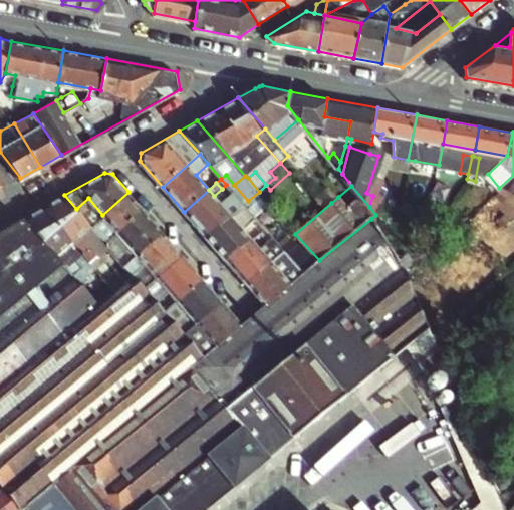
[(322,192),(331,203),(338,197),(328,186),(322,192)]
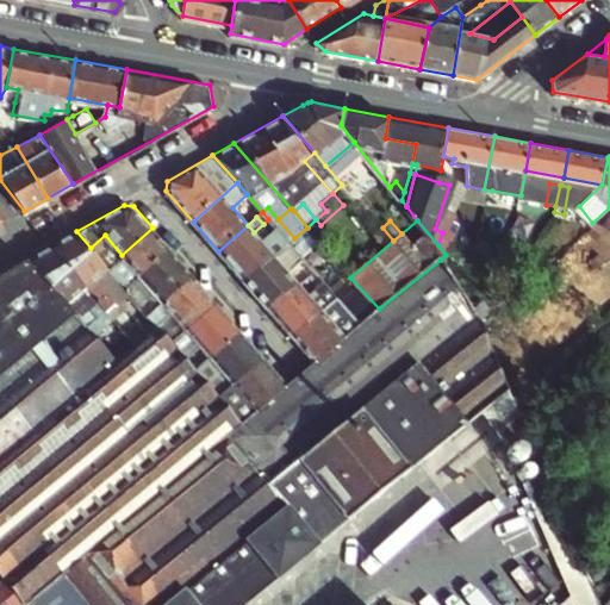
[(246,282),(275,256),(254,232),(248,225),(218,251),(246,282)]
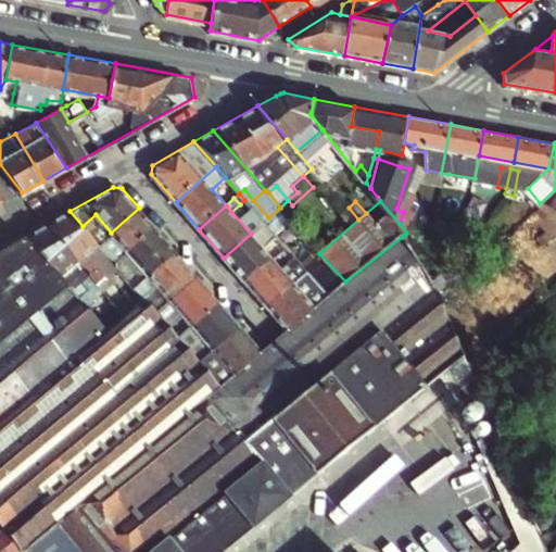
[(127,250),(154,226),(139,208),(111,233),(127,250)]
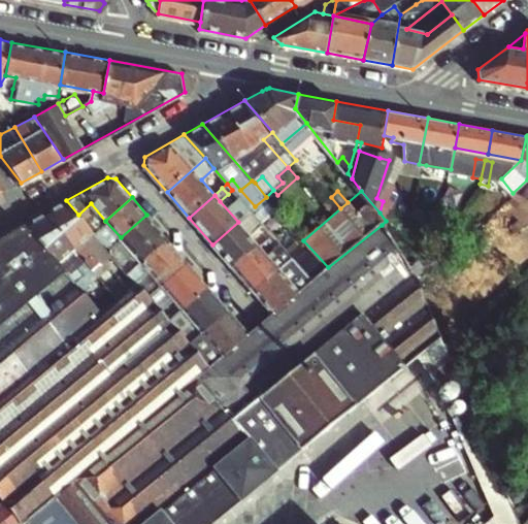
[(66,200),(45,213),(96,271),(117,295),(135,280),(132,276),(126,269),(107,249),(100,240),(93,232),(86,224),(78,215),(66,200)]
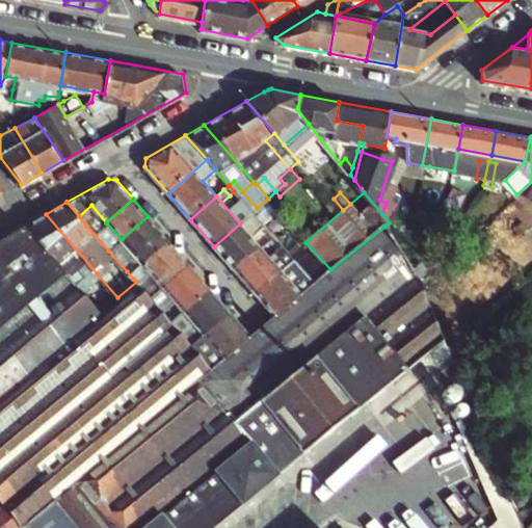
[(79,216),(86,226),(95,218),(102,227),(103,226),(106,222),(91,205),(79,216)]
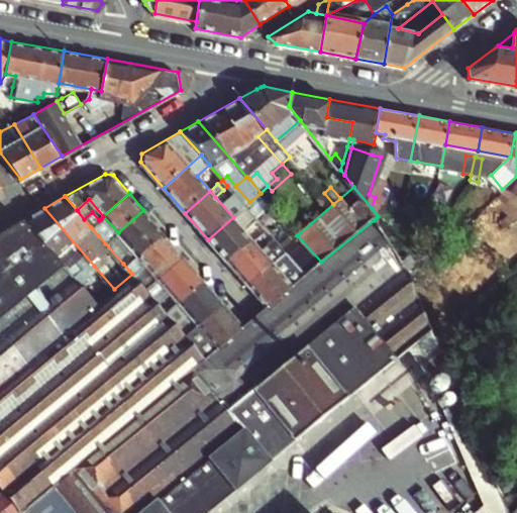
[(94,266),(44,208),(24,219),(96,305),(106,296),(86,273),(94,266)]
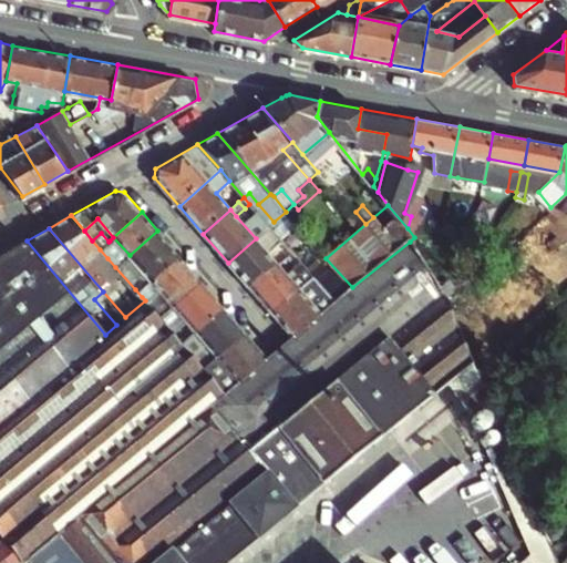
[(178,255),(157,231),(130,255),(115,267),(135,289),(140,286),(150,278),(151,279),(178,255)]
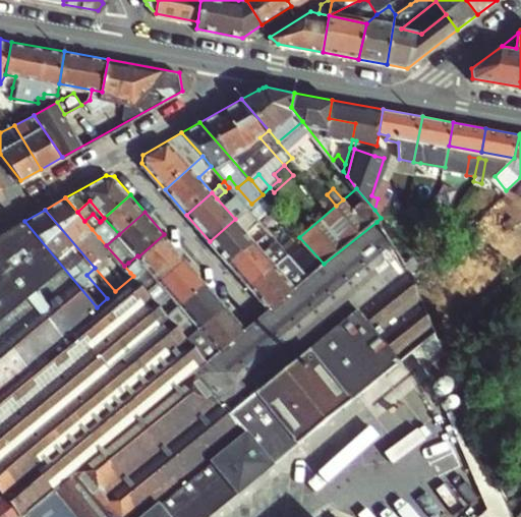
[(84,221),(92,229),(100,222),(93,214),(84,221)]
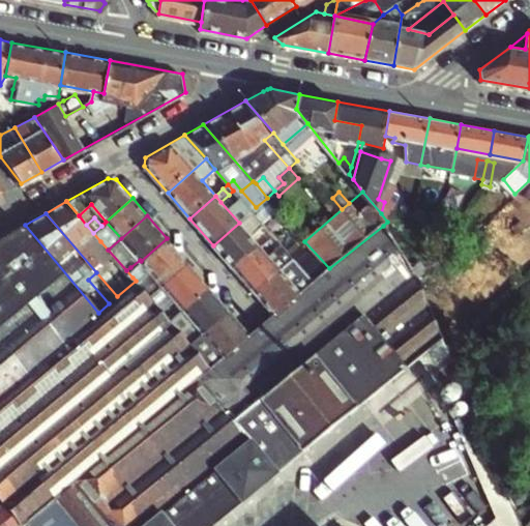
[(106,222),(102,225),(110,233),(100,241),(108,250),(121,238),(106,222)]
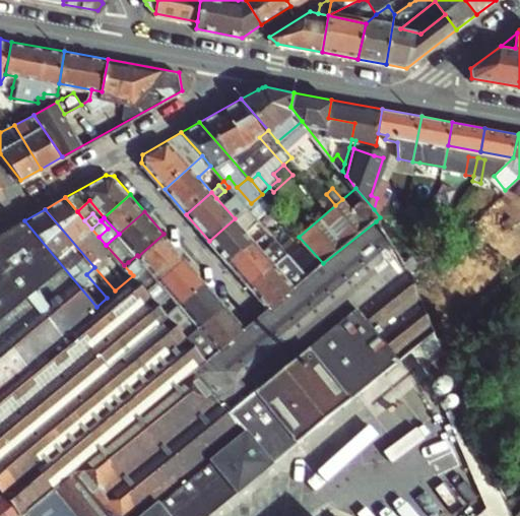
[(254,241),(235,218),(209,241),(229,264),(254,241)]
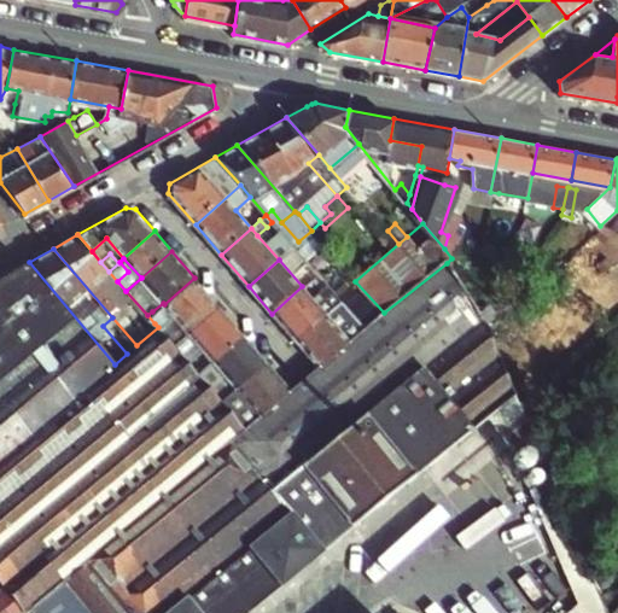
[(188,363),(174,348),(158,327),(136,345),(127,354),(115,365),(29,262),(0,278),(0,582),(3,584),(24,612),(31,606),(36,612),(245,612),(351,529),(495,413),(517,396),(487,326),(487,325),(447,263),(384,313),(365,328),(359,333),(350,340),(318,366),(304,377),(290,387),(243,426),(237,419),(220,401),(197,373),(188,363)]
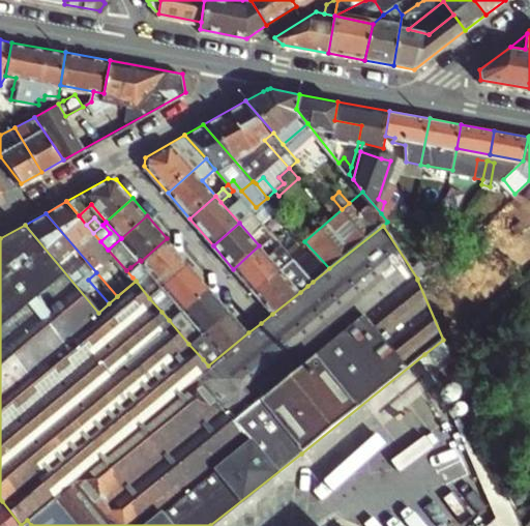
[(93,233),(100,241),(110,233),(102,225),(101,226),(93,233)]
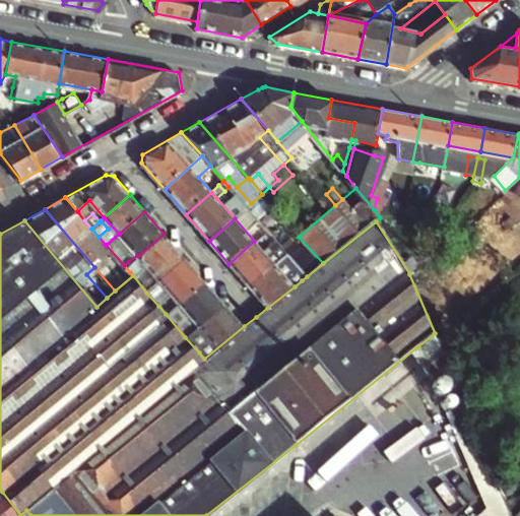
[(159,281),(185,259),(164,234),(138,256),(143,262),(159,281)]
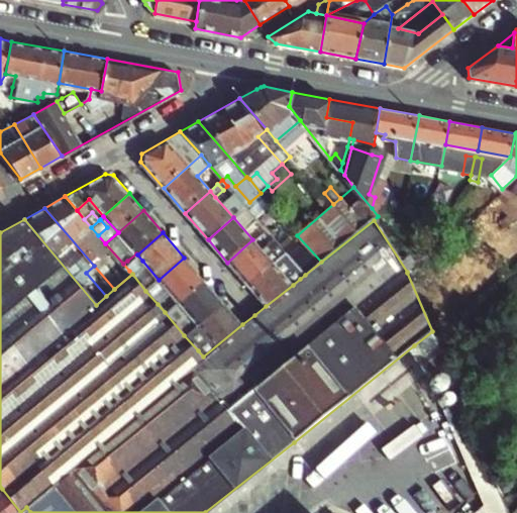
[(262,249),(252,239),(227,263),(247,285),(273,263),(262,249)]
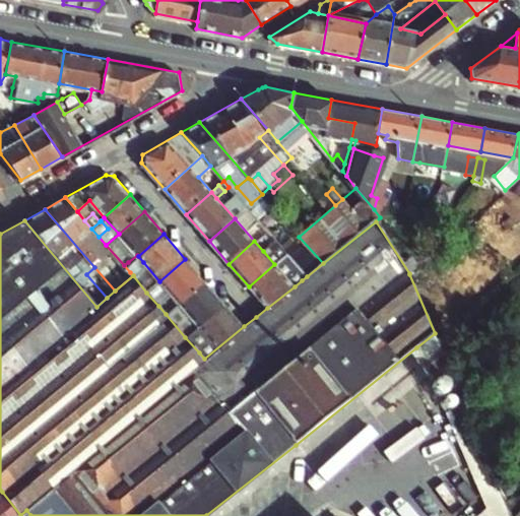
[(263,251),(274,264),(287,254),(275,241),(271,244),(263,251)]
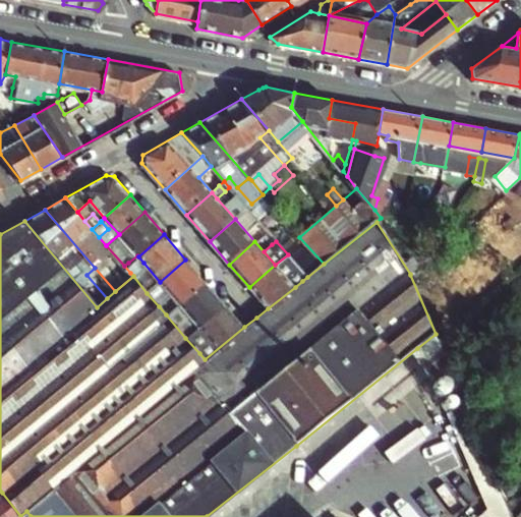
[(268,308),(295,287),(287,278),(294,271),(302,281),(307,277),(288,254),(275,265),(249,287),(268,308)]
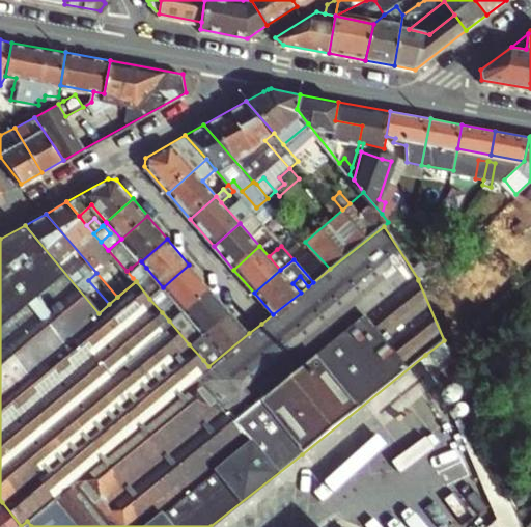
[(137,275),(146,268),(141,261),(140,260),(131,268),(137,275)]
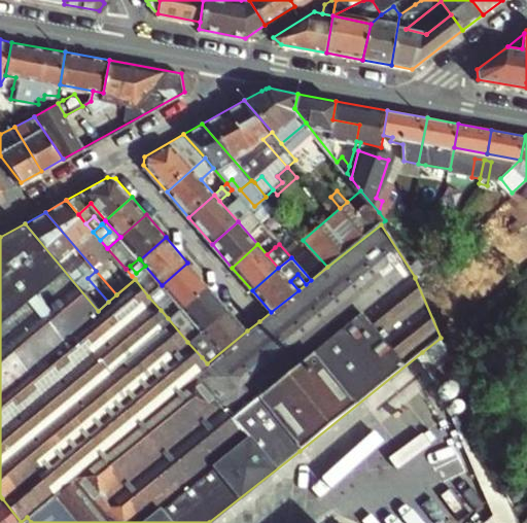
[(187,263),(162,285),(181,307),(207,284),(187,263)]
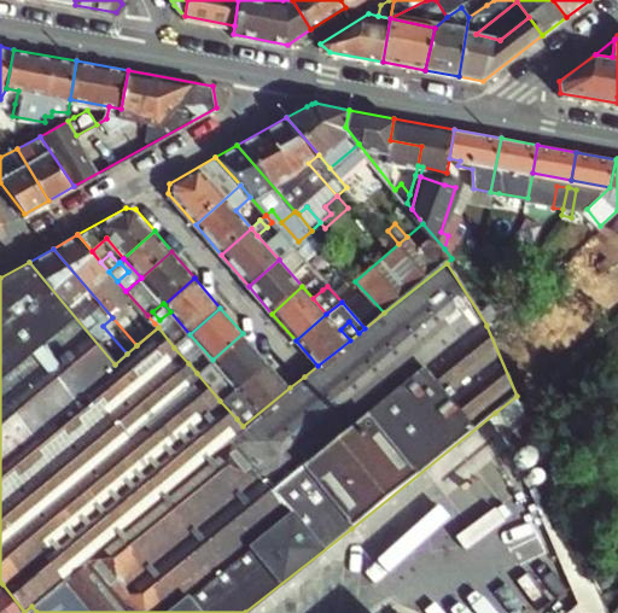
[(159,320),(152,311),(147,315),(155,323),(159,320)]
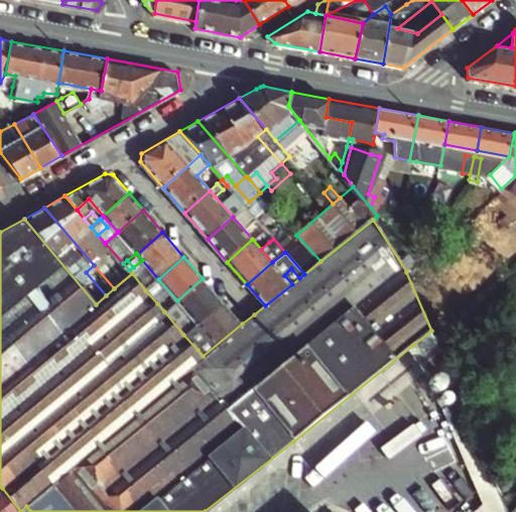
[(223,301),(203,278),(177,300),(164,311),(183,335),(187,331),(223,301)]
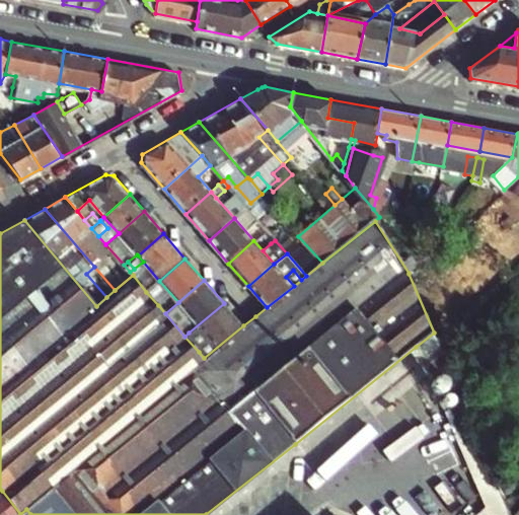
[(166,298),(154,285),(146,292),(158,305),(166,298)]
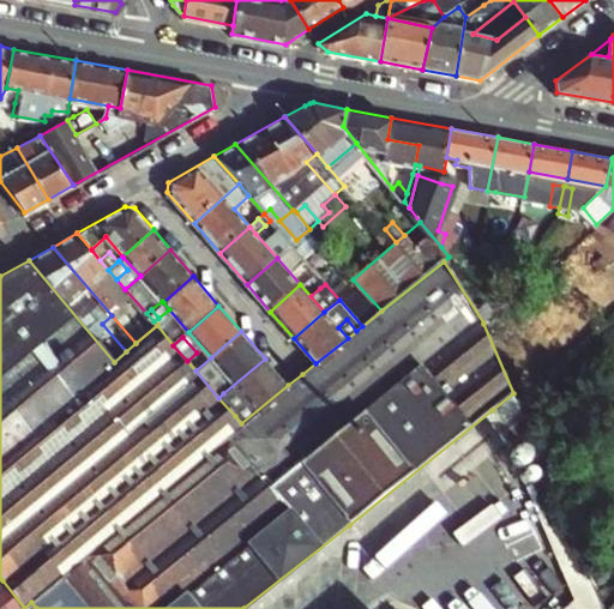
[(241,423),(288,385),(265,359),(223,393),(240,412),(235,416),(241,423)]
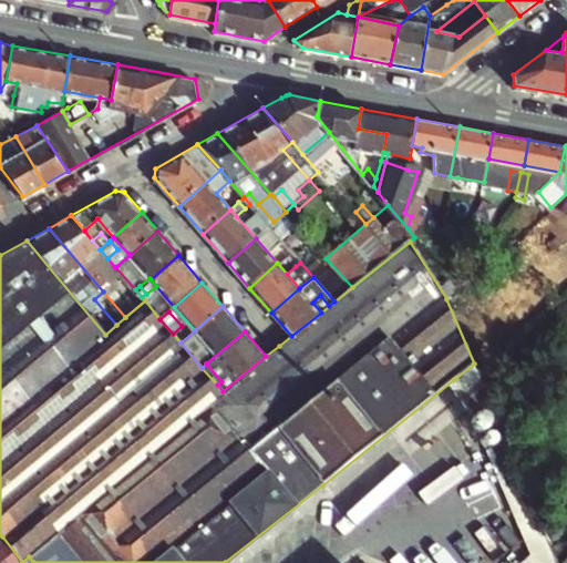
[(0,562),(20,562),(22,562),(2,536),(0,538),(0,562)]
